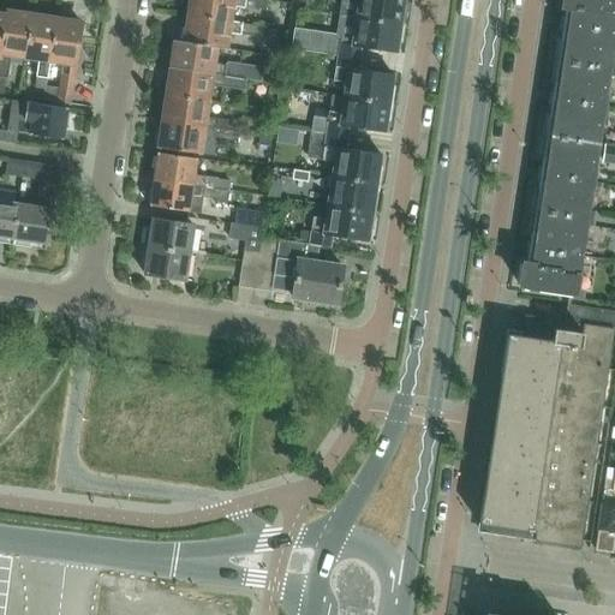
[(243,9),(243,7),(266,11),(267,1),(260,0),(189,0),(187,1),(185,11),(187,13),(187,16),(185,15),(185,16),(228,22),(231,6),(243,9)]
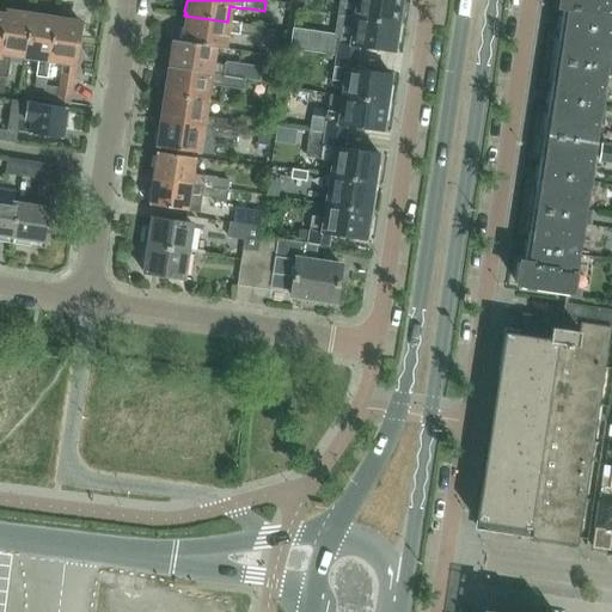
[(399,0),(343,0),(355,2),(353,18),(401,25),(404,7),(399,7),(399,0)]
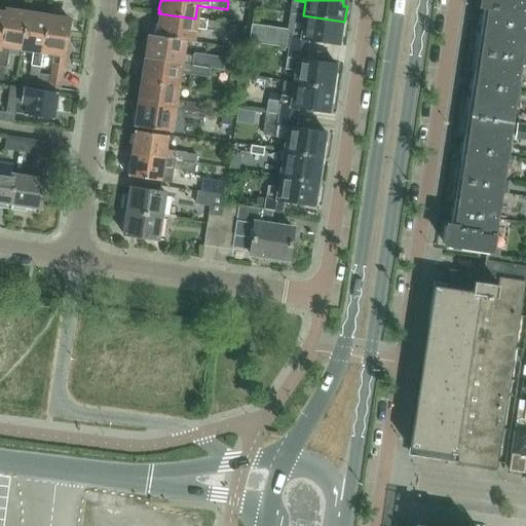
[(521,58),(525,22),(525,0),(481,0),(480,6),(483,6),(477,50),(521,58)]
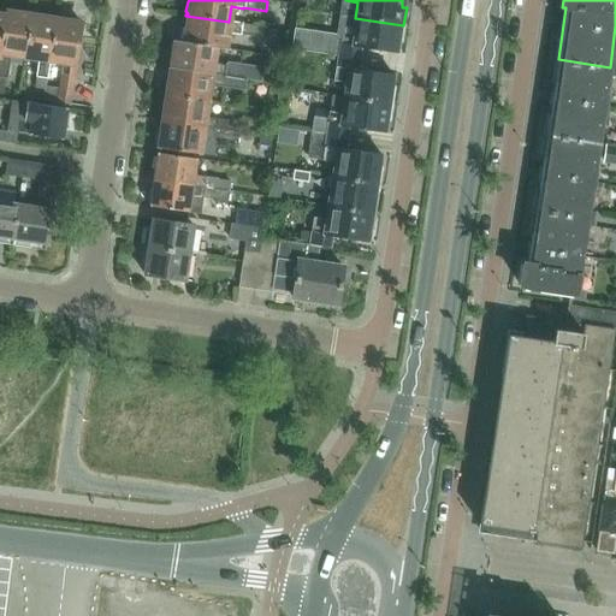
[(23,58),(30,13),(11,11),(11,13),(5,12),(5,15),(0,43),(0,77),(4,78),(5,78),(9,55),(23,58)]
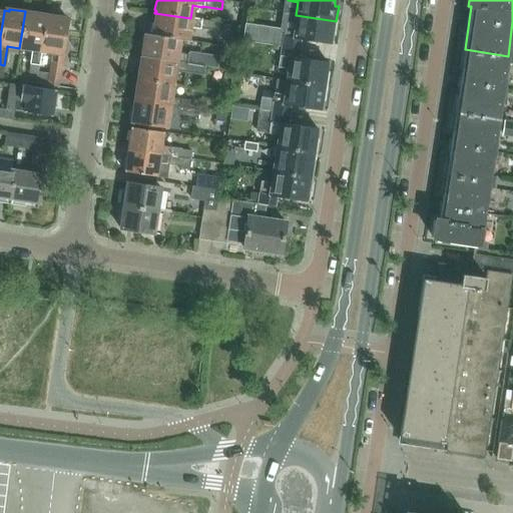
[(25,11),(19,48),(31,50),(29,62),(38,64),(40,50),(46,14),(44,14),(44,16),(40,15),(40,13),(25,11)]
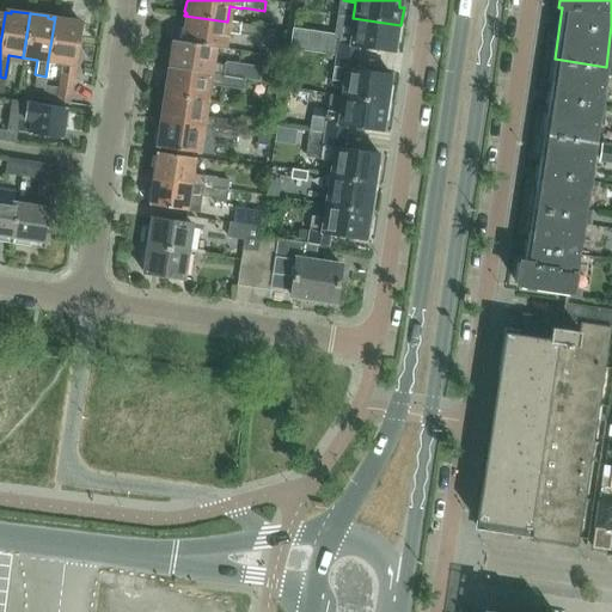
[(182,28),(179,42),(214,47),(224,49),(226,32),(259,37),(262,28),(227,22),(184,16),(184,17),(185,17),(185,23),(183,22),(183,24),(184,24),(184,26),(182,28)]
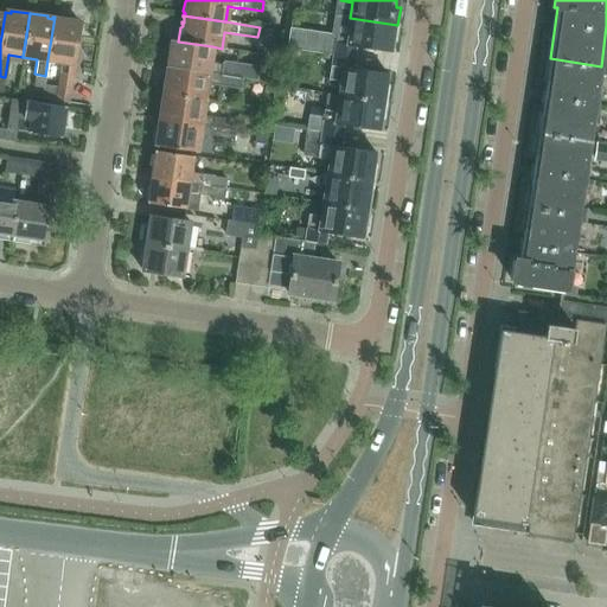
[(61,72),(59,87),(44,84),(42,98),(57,101),(65,102),(69,77),(78,20),(55,17),(48,59),(61,61),(58,72),(61,72)]
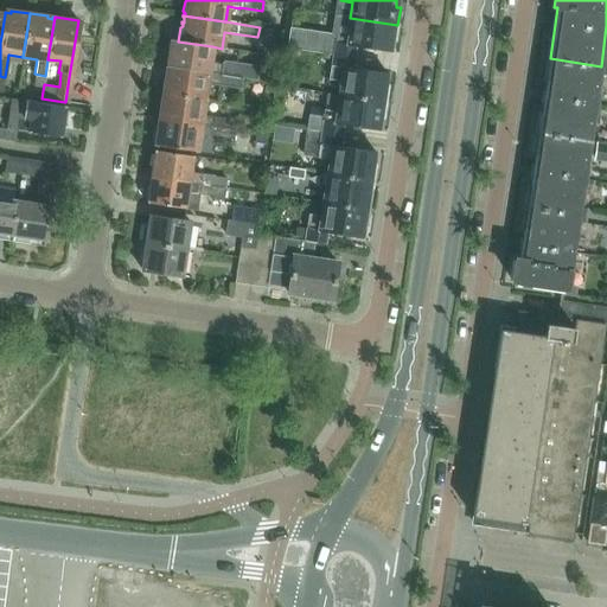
[(337,31),(336,34),(289,29),(286,49),(333,56),(333,55),(355,58),(357,45),(390,50),(391,39),(396,40),(397,25),(350,18),(347,32),(337,31)]
